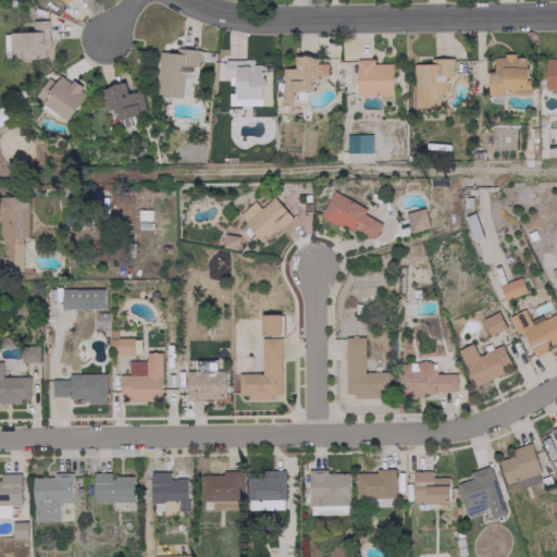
[(11,59),(48,58),(47,20),(32,20),(32,33),(11,33),(11,59)]
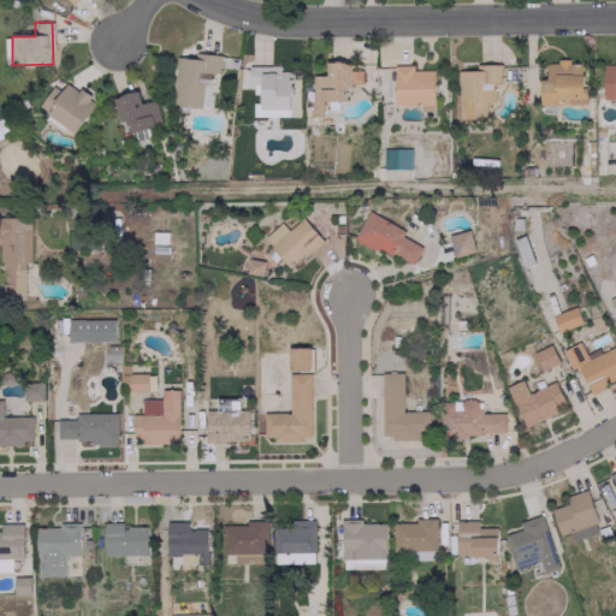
[(173,106),(209,107),(212,73),(219,73),(219,54),(194,53),(194,58),(176,57),(173,106)]
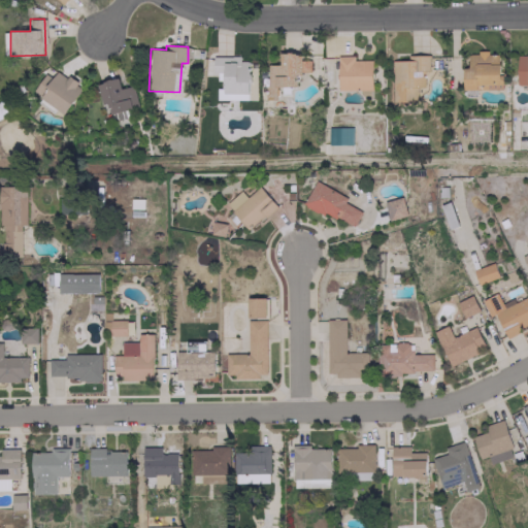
[(463,89),(500,89),(500,55),(488,55),(488,52),(467,52),(467,67),(463,67),(463,89)]
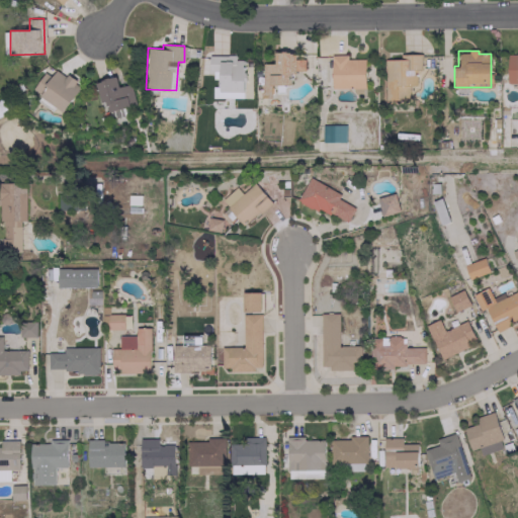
[(271,85),(294,85),(294,52),(274,52),(274,63),(261,63),(261,97),(271,97),(271,85)]
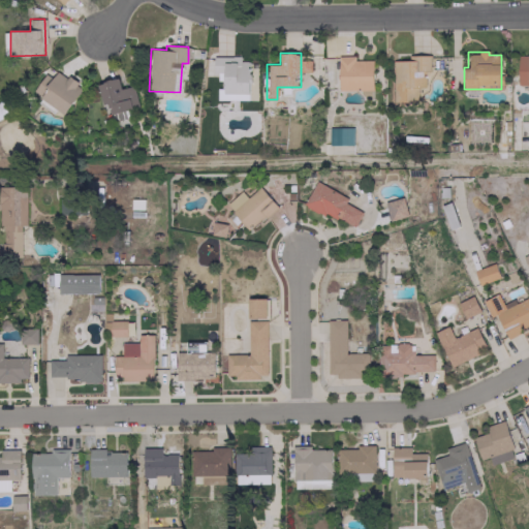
[(430,55),(408,55),(408,60),(392,61),(393,101),(417,101),(417,87),(425,87),(425,70),(430,70),(430,55)]
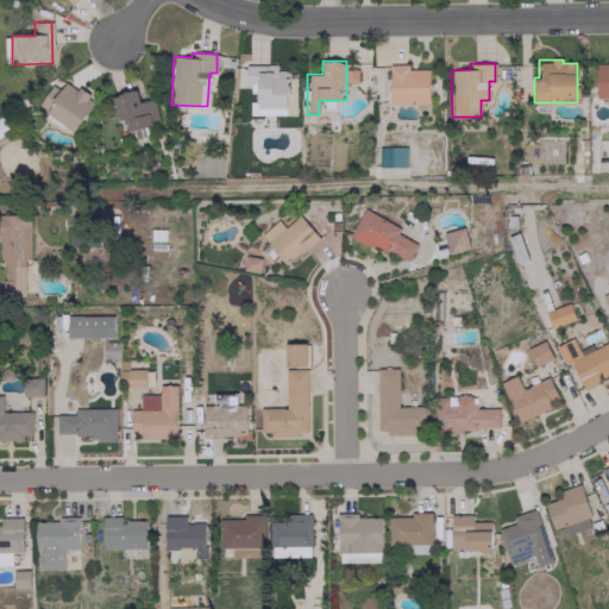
[(428,69),(408,69),(408,64),(389,64),(390,104),(429,104),(428,69)]
